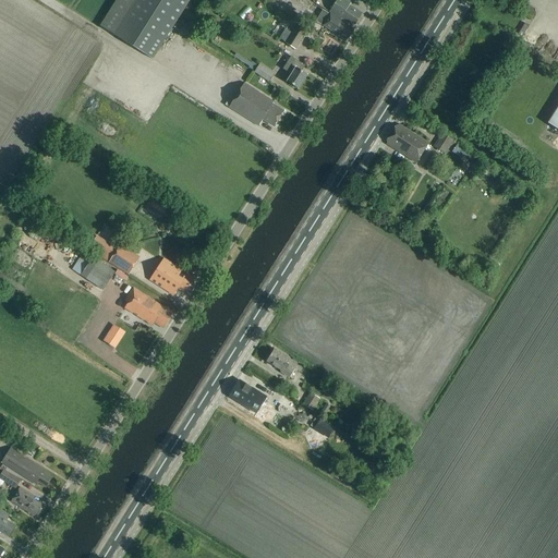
[(153,61),(191,0),(190,0),(135,0),(113,36),(153,61)]
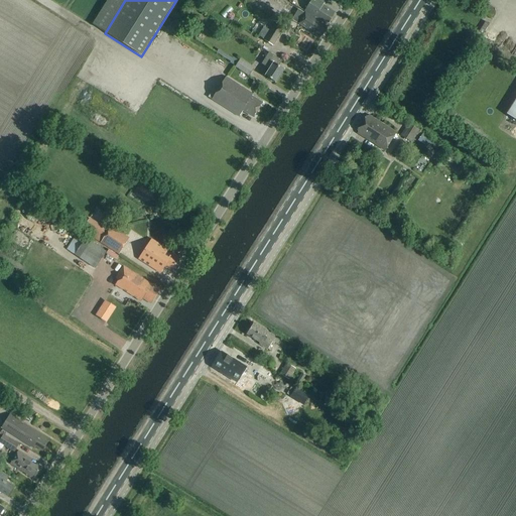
[(329,23),(335,13),(323,6),(325,3),(318,0),(305,0),(304,2),(309,4),(304,11),(314,18),(315,17),(320,21),(321,19),(329,23)]
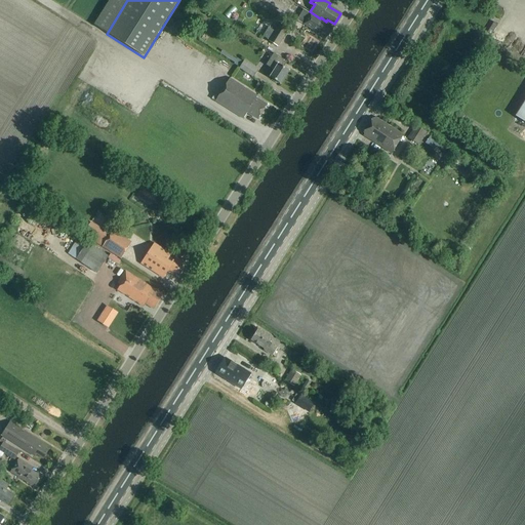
[(325,39),(332,28),(304,10),(297,21),(304,25),(325,39)]
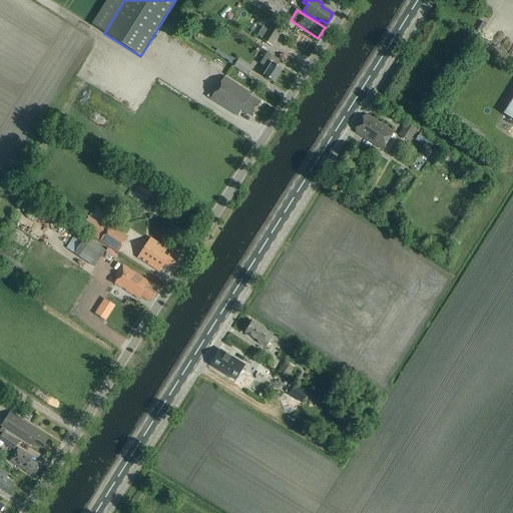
[(272,46),(283,29),(274,23),(269,31),(263,28),(258,36),(263,40),(263,41),(272,46)]
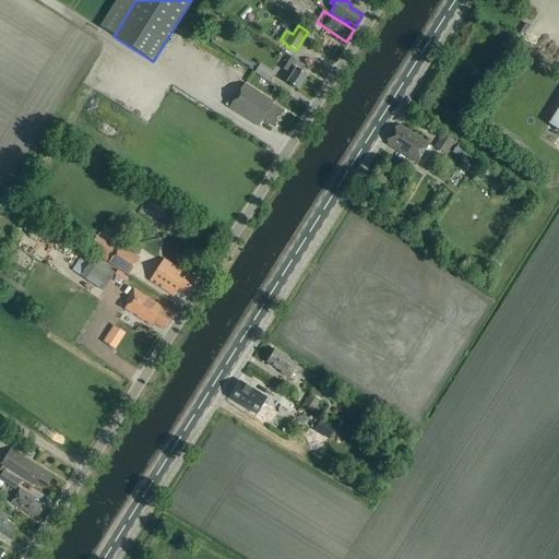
[(298,90),(308,75),(302,72),(306,67),(292,58),(284,71),(292,75),(287,83),(298,90)]
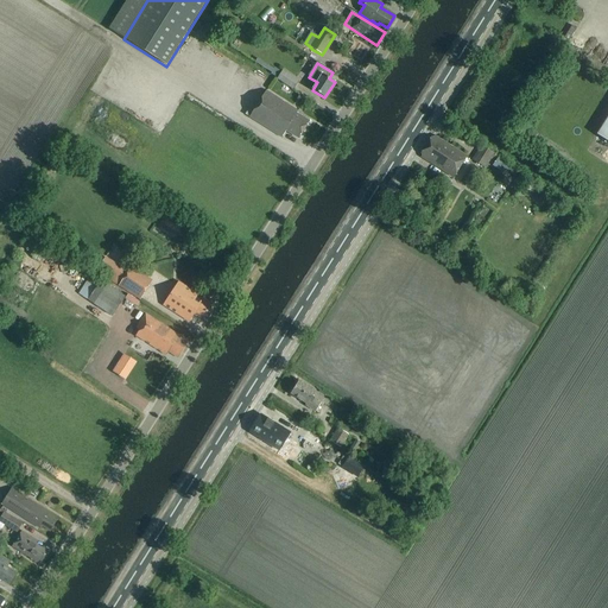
[(282,74),(277,80),(293,92),(298,83),(283,71),(282,74)]
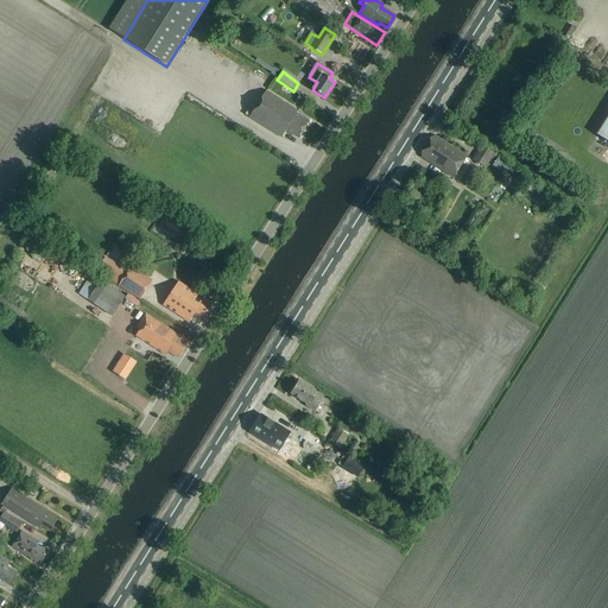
[(298,139),(310,122),(297,114),(298,112),(266,90),(249,118),(282,138),(286,131),(298,139)]
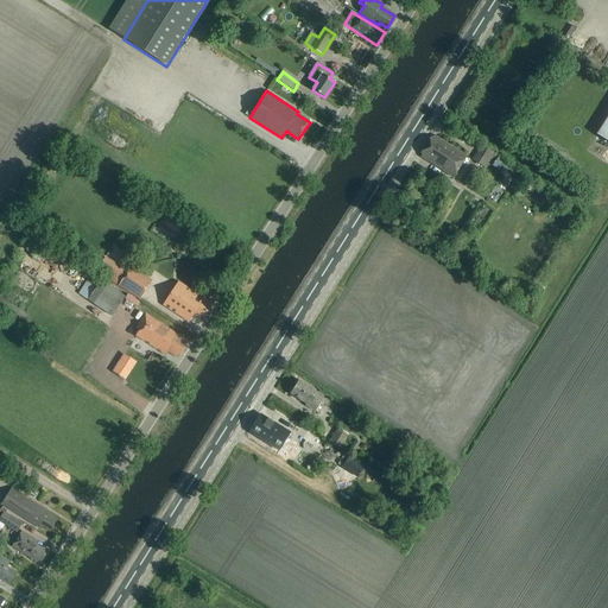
[(607,143),(607,118),(597,135),(607,143)]
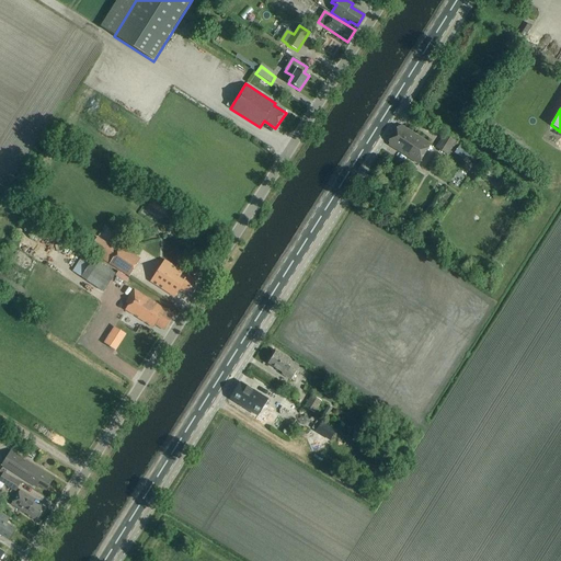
[(430,145),(401,126),(400,128),(398,127),(389,141),(390,142),(389,145),(418,163),(430,145)]
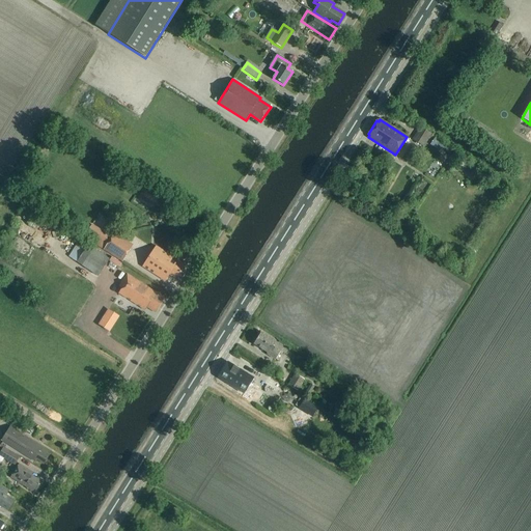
[(420,129),(412,141),(423,148),(429,138),(431,135),(420,129)]
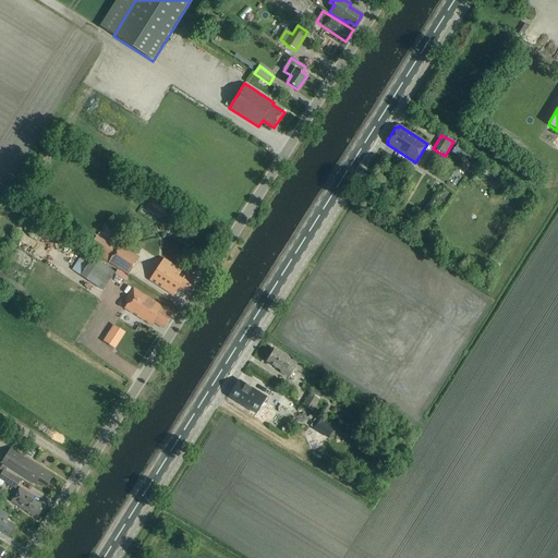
[(99,245),(96,253),(107,259),(111,253),(99,245)]
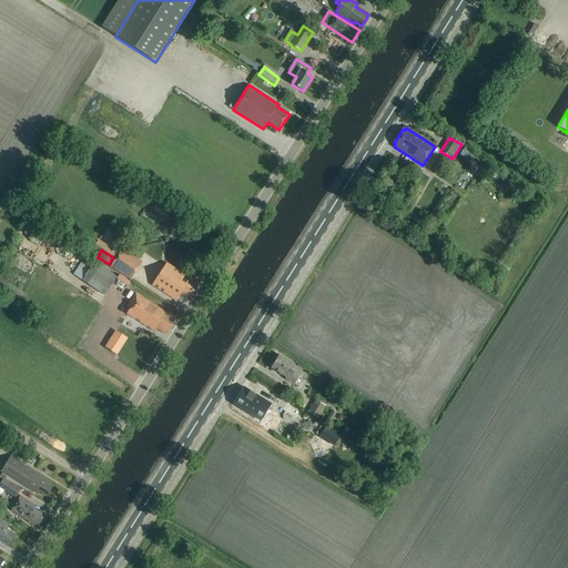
[(118,260),(113,267),(132,279),(137,272),(139,269),(140,267),(140,265),(121,254),(121,255),(120,256),(118,260)]
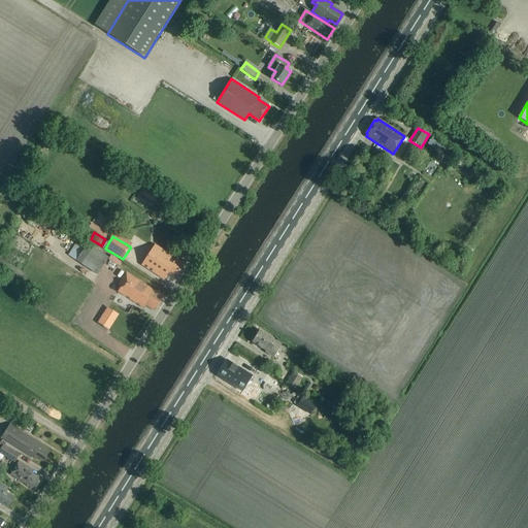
[(109,259),(99,252),(79,239),(68,256),(98,275),(109,259)]
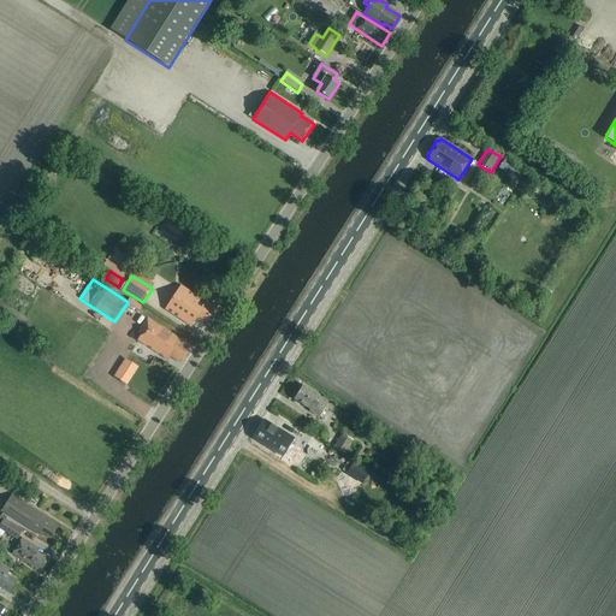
[(207,321),(214,309),(181,286),(166,309),(191,326),(196,319),(203,323),(205,320),(207,321)]
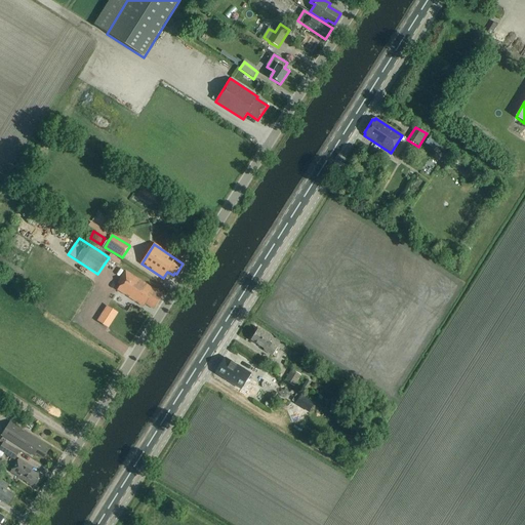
[(85,281),(91,272),(82,266),(76,274),(85,281)]
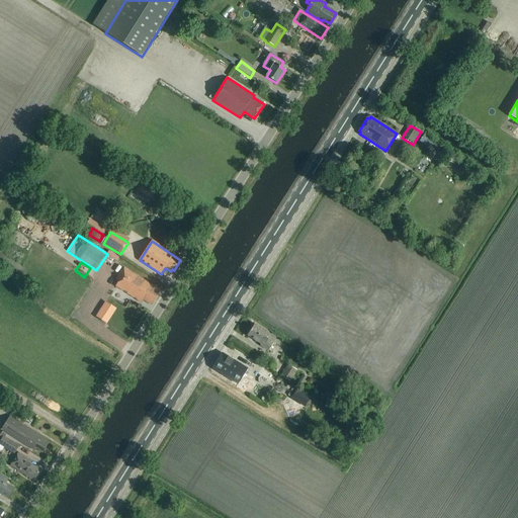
[(153,303),(160,291),(123,268),(116,279),(119,281),(115,286),(141,303),(143,299),(150,305),(151,301),(153,303)]
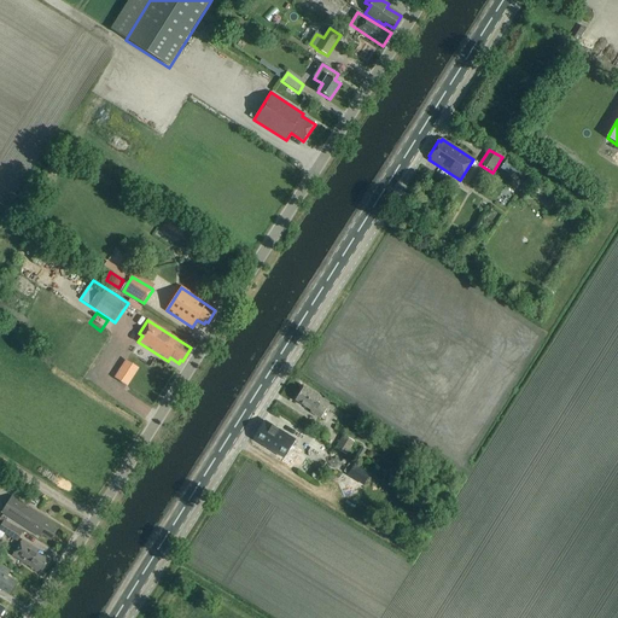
[(320,419),(327,409),(318,403),(321,397),(304,388),(296,401),(312,410),(310,413),(320,419)]
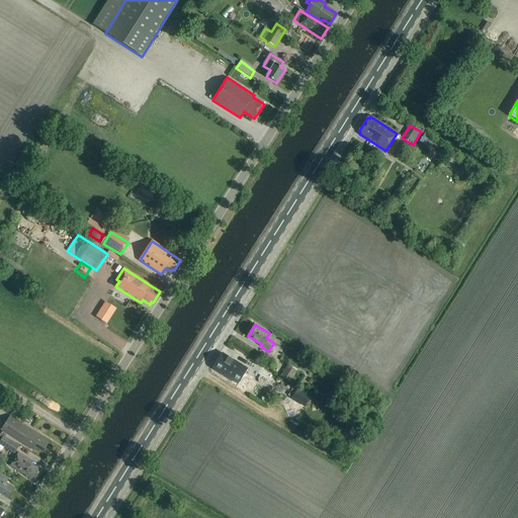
[(213,368),(238,383),(244,375),(247,370),(223,354),(213,368)]
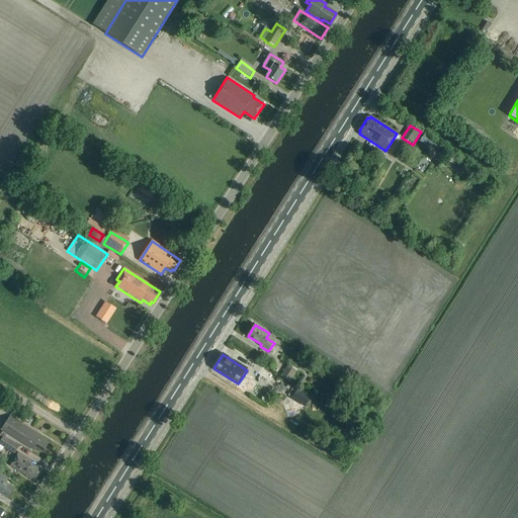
[(289,382),(296,371),(286,365),(280,377),(289,382)]
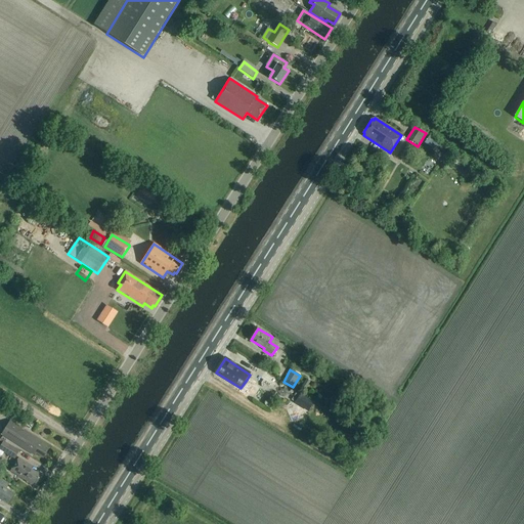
[(276,389),(281,382),(265,372),(261,380),(276,389)]
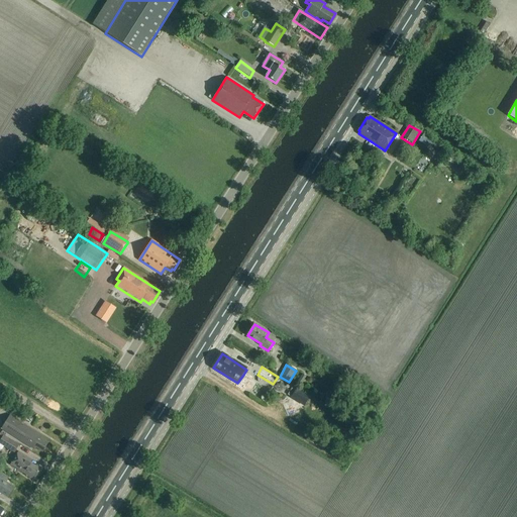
[(42,452),(47,443),(40,438),(42,436),(10,416),(1,429),(3,430),(33,449),(35,447),(42,452)]
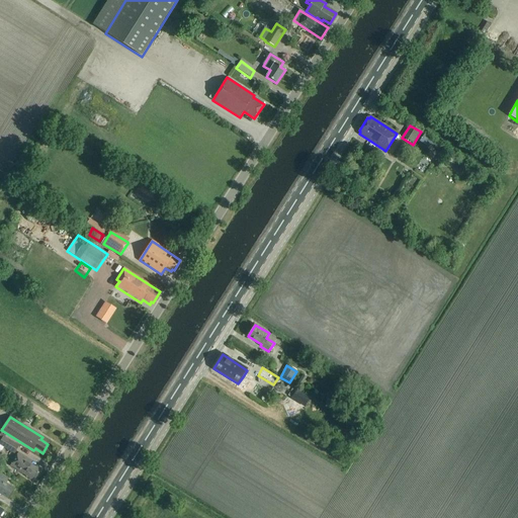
[(0,445),(14,455),(19,447),(4,437),(0,443),(0,445)]
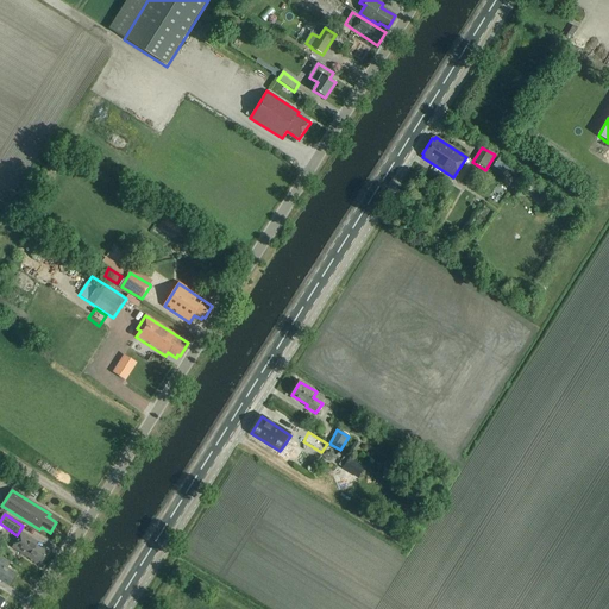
[(42,563),(48,553),(36,546),(38,542),(22,533),(12,547),(37,564),(39,560),(42,563)]
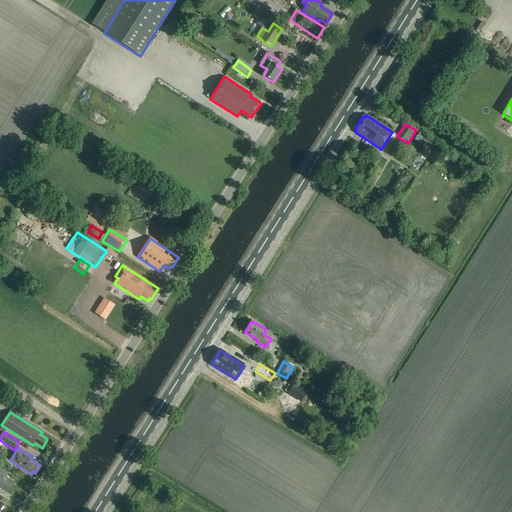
[(0,487),(8,493),(14,483),(6,478),(9,473),(0,468),(0,487)]
